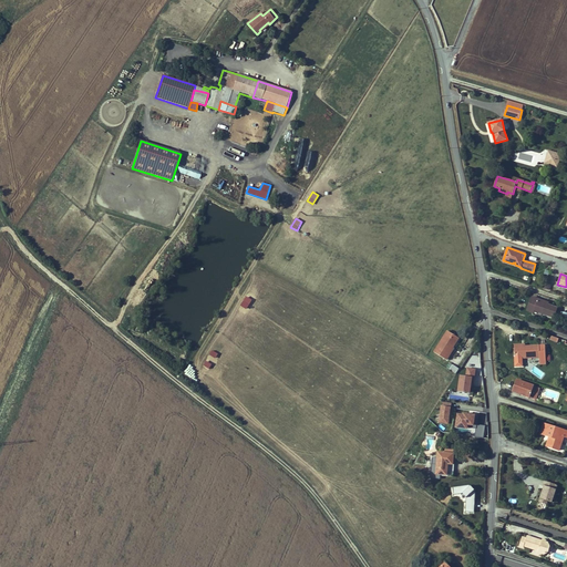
[(253,300),(246,297),(240,305),(247,309),(253,300)]
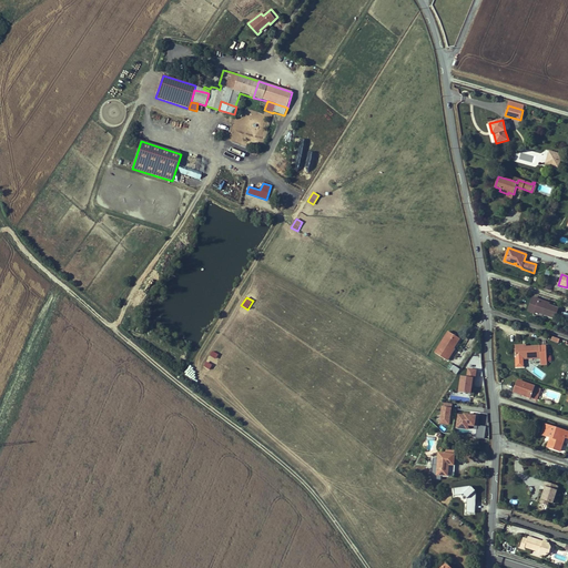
[(558,308),(549,305),(546,304),(547,302),(534,297),(528,311),(535,313),(535,312),(555,318),(558,308)]
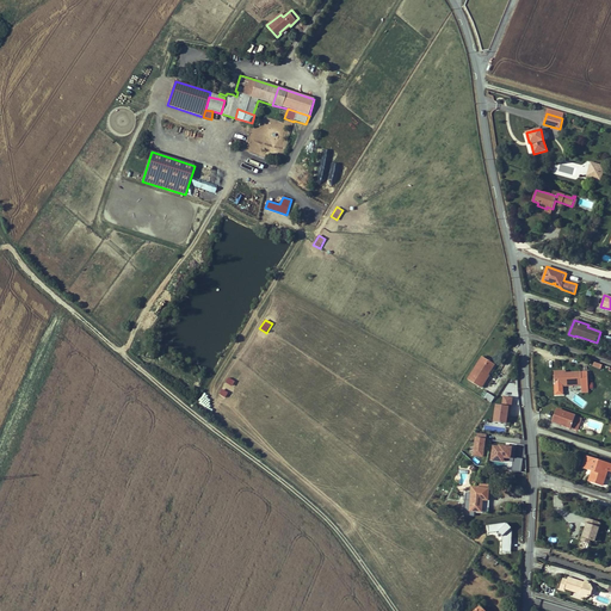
[(488,375),(494,364),(482,357),(468,380),(479,387),(487,374),(488,375)]
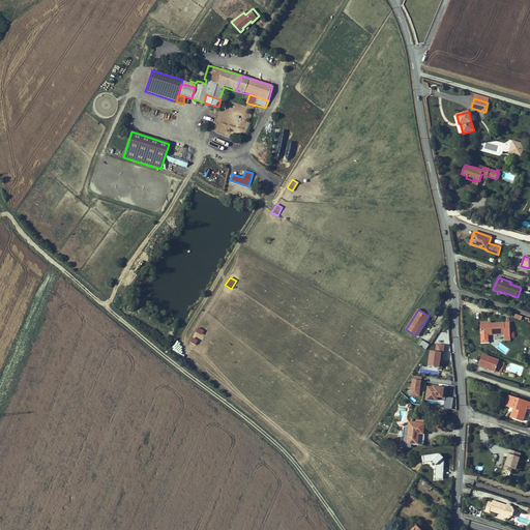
[(510,340),(509,323),(491,324),(488,324),(488,322),(480,323),(481,333),(499,332),(499,334),(504,333),(505,341),(510,340)]
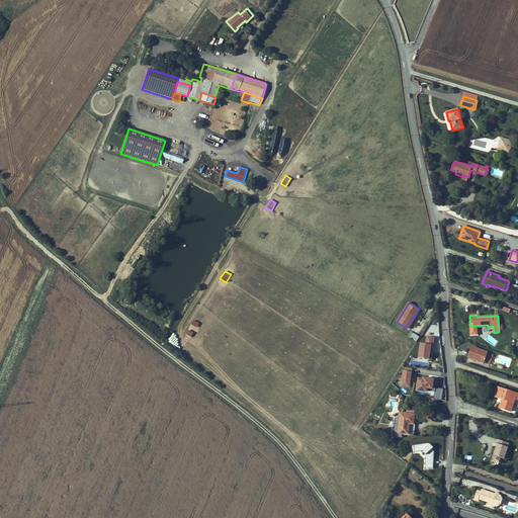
[(408,329),(415,318),(414,318),(413,317),(406,328),(408,329)]
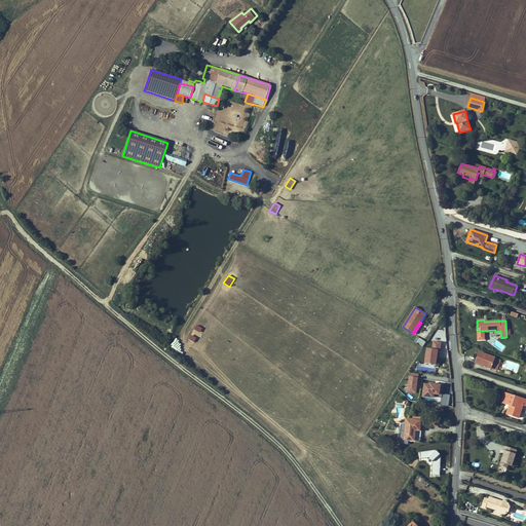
[(417,337),(414,341),(423,346),(426,342),(417,337)]
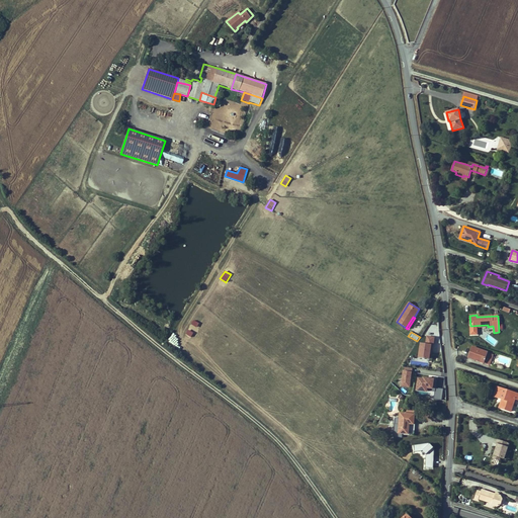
[(418,358),(432,359),(433,337),(426,336),(425,344),(419,343),(418,358)]
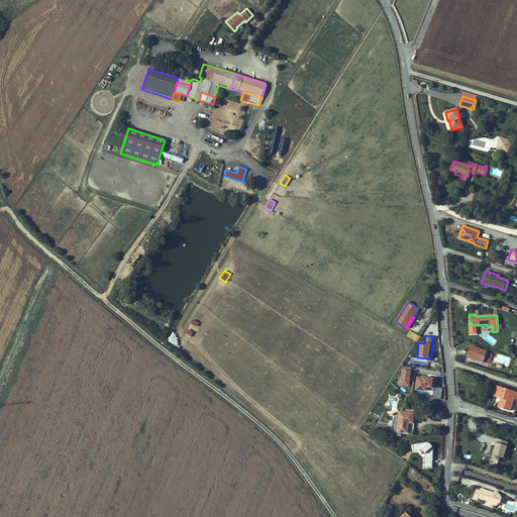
[(483,362),(487,351),(472,346),(469,356),(476,359),(475,359),(477,360),(478,359),(483,362)]
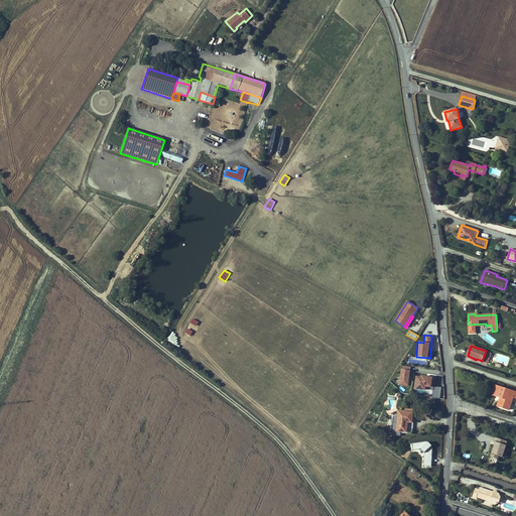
[(488,363),(491,353),(486,351),(482,361),(488,363)]
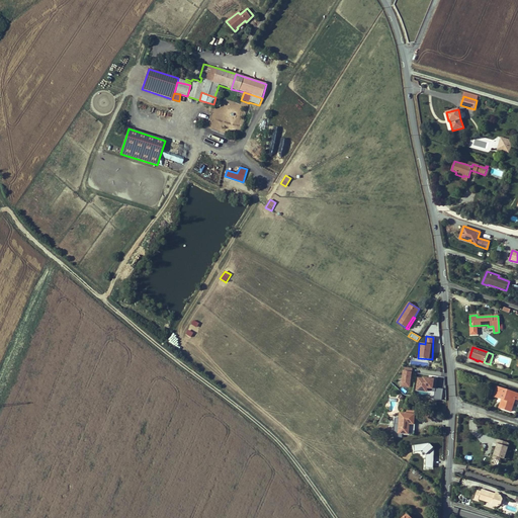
[(411,387),(412,368),(403,367),(402,386),(411,387)]
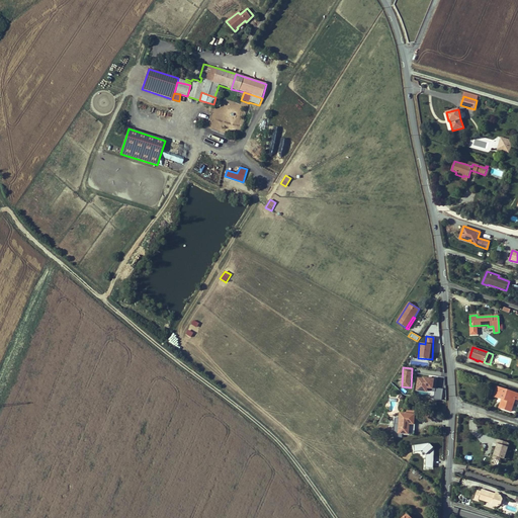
[(442,400),(443,389),(435,387),(436,379),(417,377),(415,391),(434,393),(433,399),(442,400)]
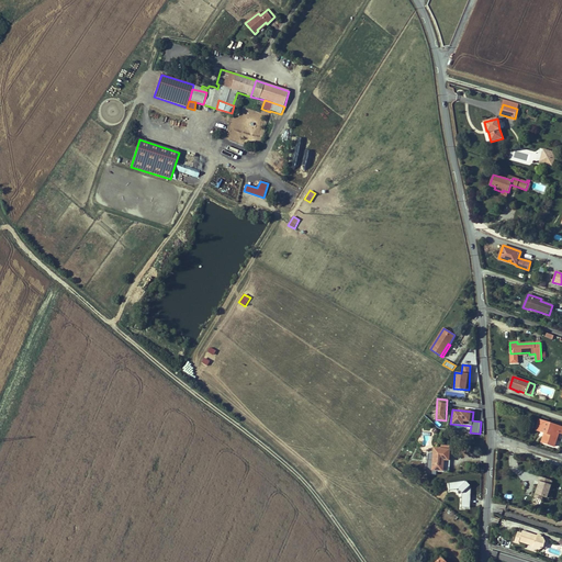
[(554,447),(559,433),(561,433),(561,427),(540,419),(537,430),(544,433),(542,442),(554,447)]
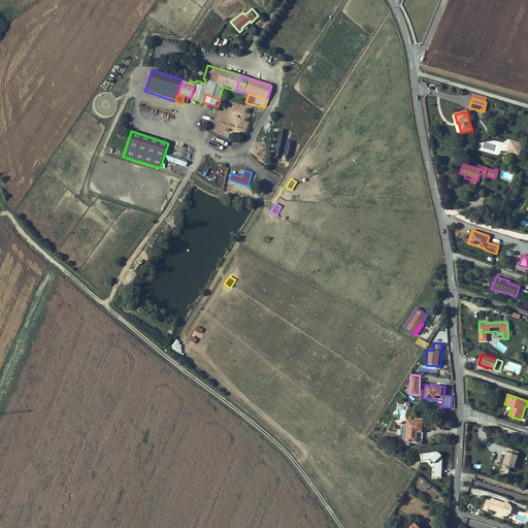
[(422,432),(423,423),(408,422),(406,441),(416,442),(417,432),(422,432)]
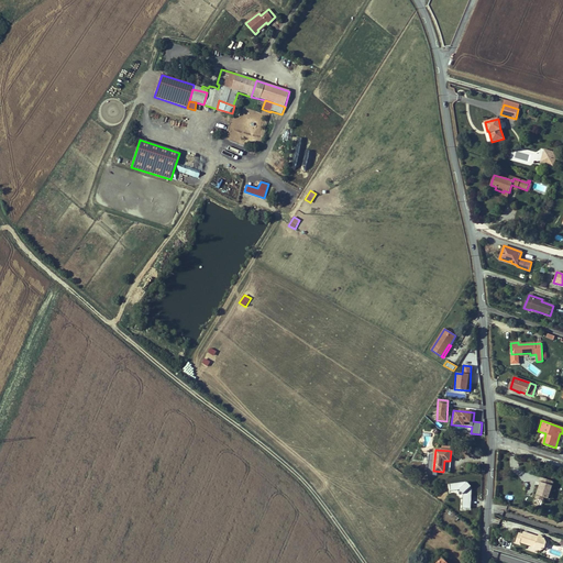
[(548,498),(553,482),(541,477),(540,482),(541,483),(537,495),(543,497),(548,498)]
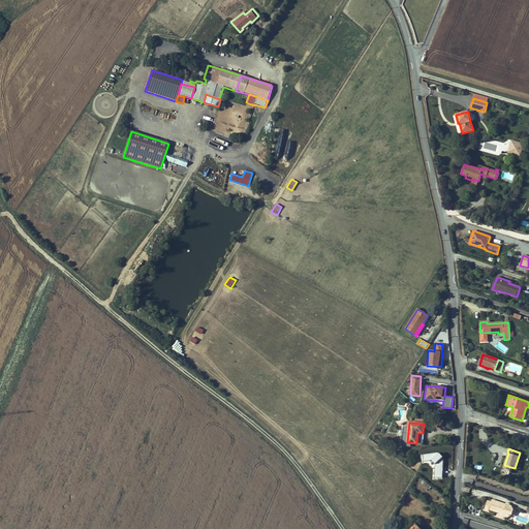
[(434,478),(442,479),(442,454),(423,454),(423,462),(434,462),(434,478)]
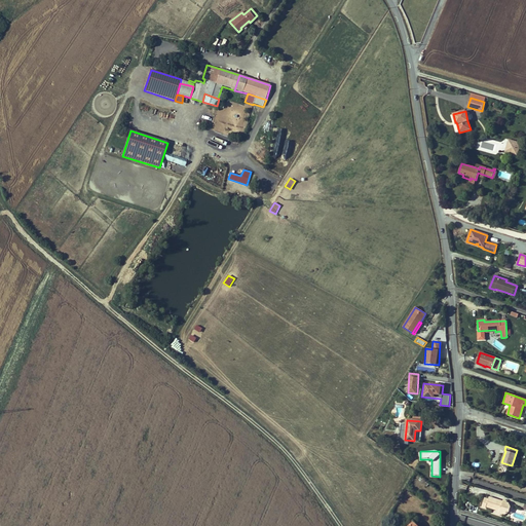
[(428,484),(420,478),(418,480),(427,486),(428,484)]
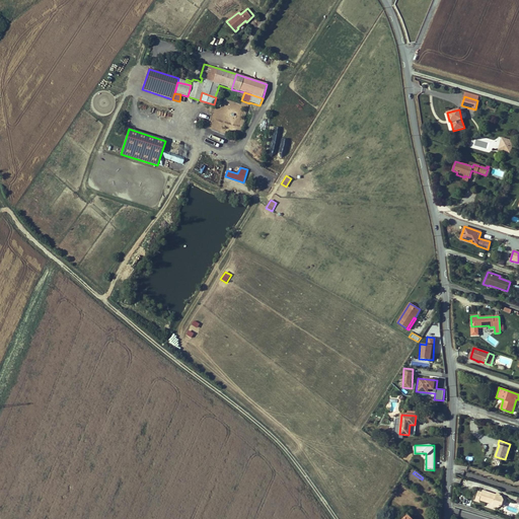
[(498,496),(496,496),(496,495),(483,491),(482,493),(478,492),(475,500),(479,501),(479,500),(493,504),(493,506),(498,507),(502,506),(504,500),(502,500),(501,499),(501,498),(502,497),(500,496),(498,495),(498,496)]
